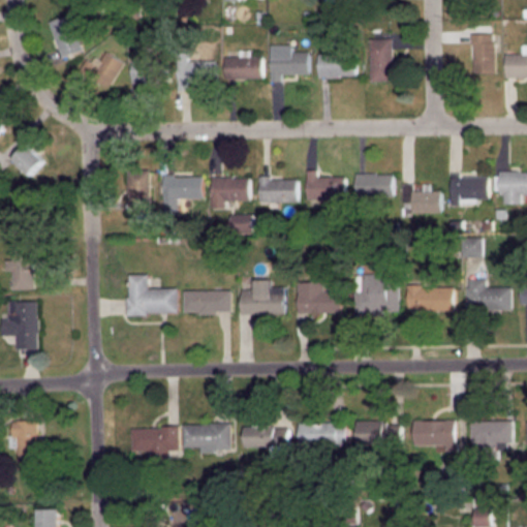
[(81,52),(69,16),(48,22),(58,58),(81,52)]
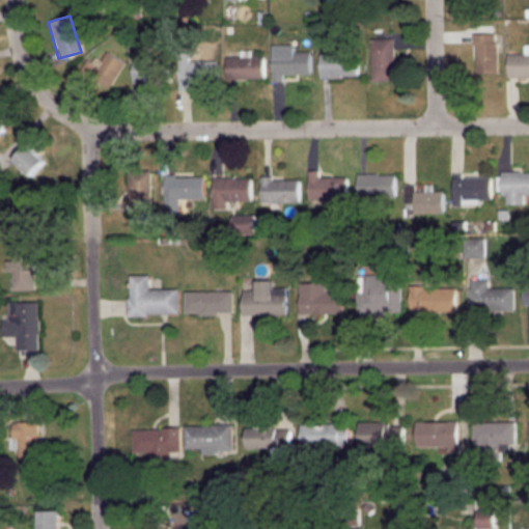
[(495,34),(472,35),(474,75),(497,74),(495,34)]
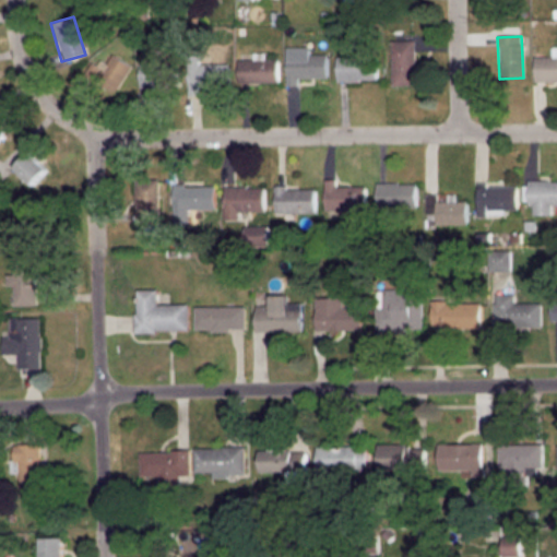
[(390,39),(413,38),(414,83),(390,83),(390,39)]
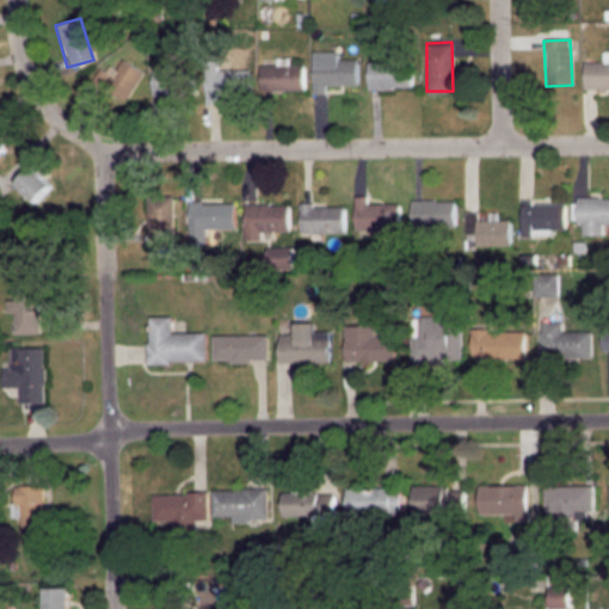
[(311,50),(336,50),(336,57),(355,57),(355,82),(324,84),(324,92),(312,92),(311,50)]
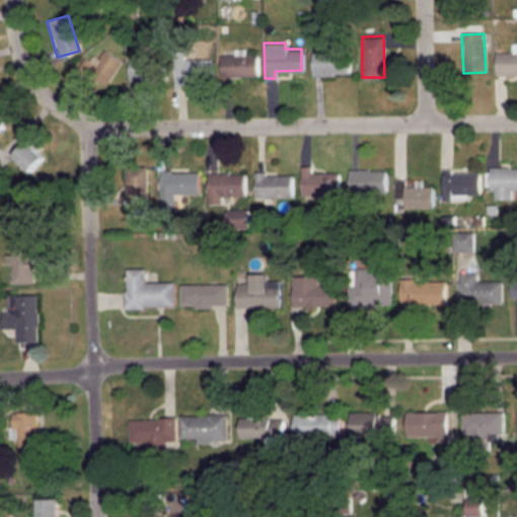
[(310,51),(348,51),(348,74),(311,75),(310,63),(310,51)]
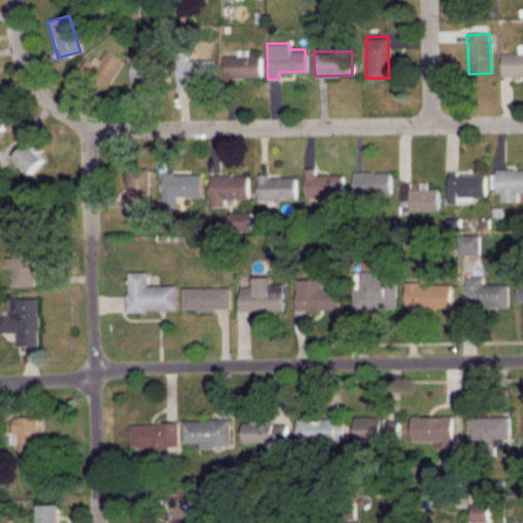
[(500,51),(522,51),(522,73),(521,74),(521,75),(500,76),(500,51)]
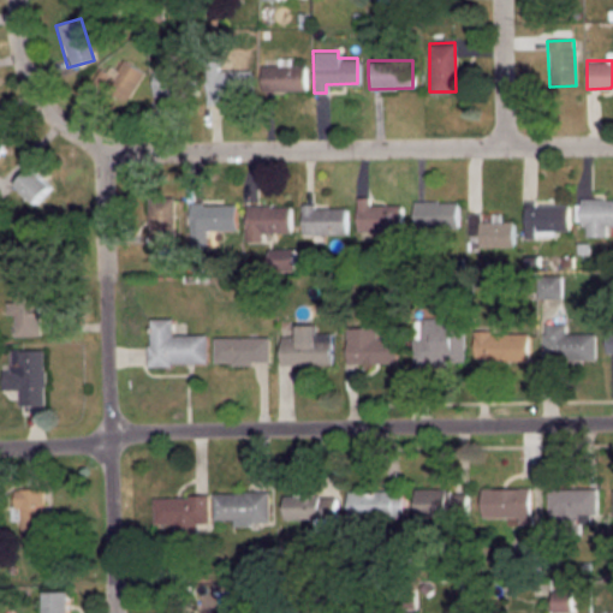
[(124,103),(143,75),(121,61),(113,75),(101,66),(90,83),(124,103)]
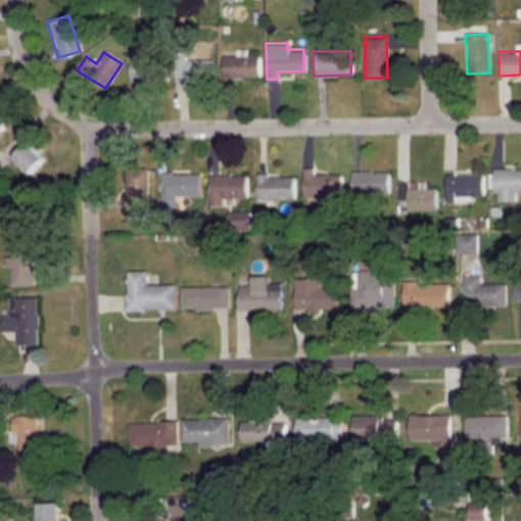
[(221,54),(257,53),(258,76),(221,77),(221,54)]
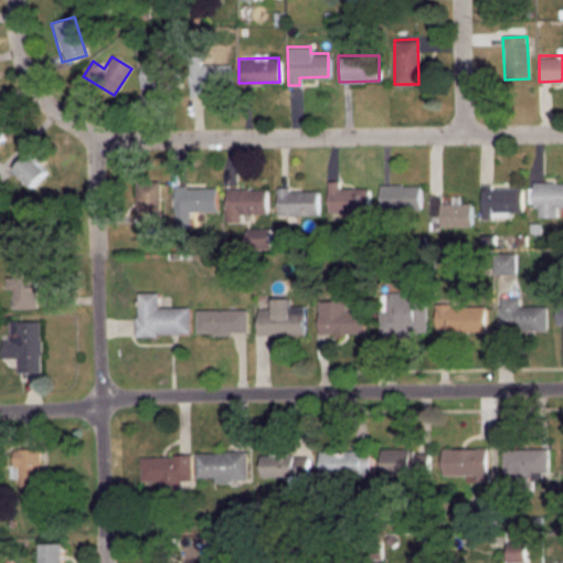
[(139,89),(163,88),(162,64),(138,65),(139,89)]
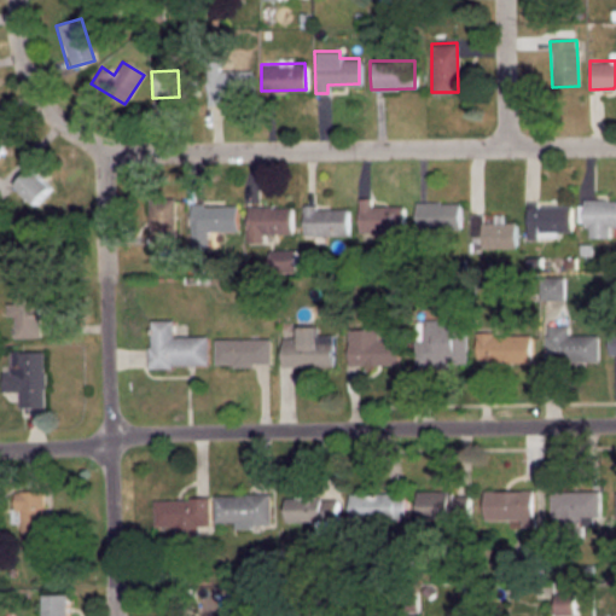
[(218,106),(218,98),(250,98),(250,73),(205,71),(204,106),(218,106)]
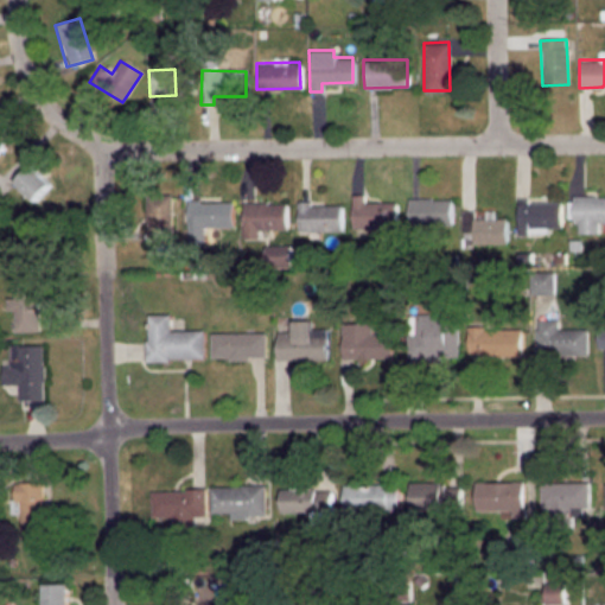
[(14,183),(32,202),(49,186),(30,166),(14,183)]
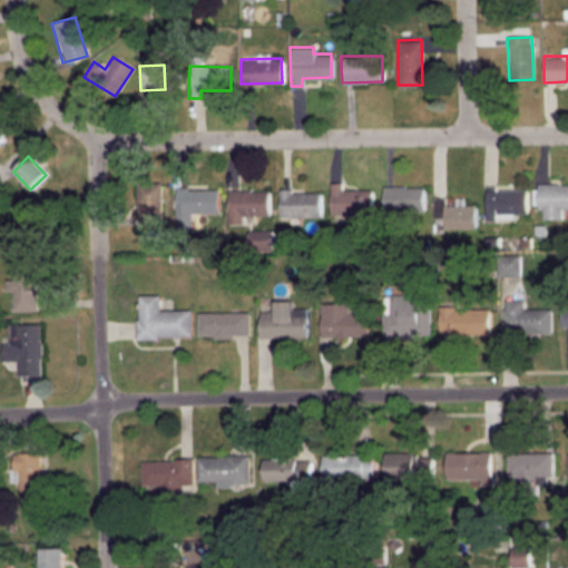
[(158,229),(159,184),(136,184),(135,229),(158,229)]
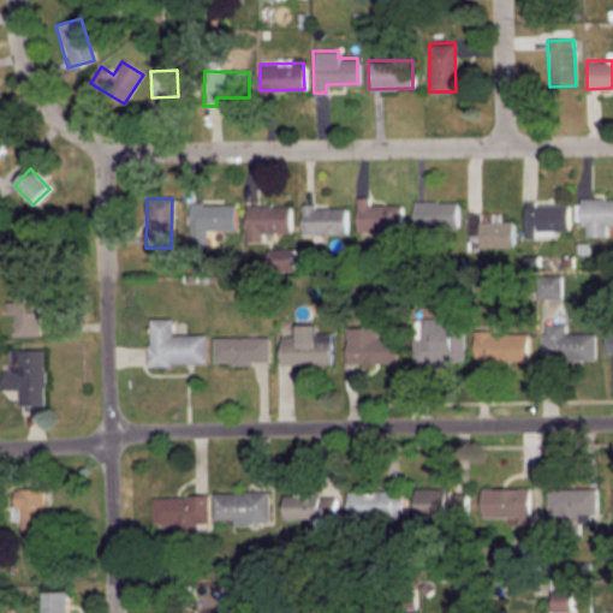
[(398,206),(367,207),(367,198),(355,200),(355,233),(399,232),(398,206)]
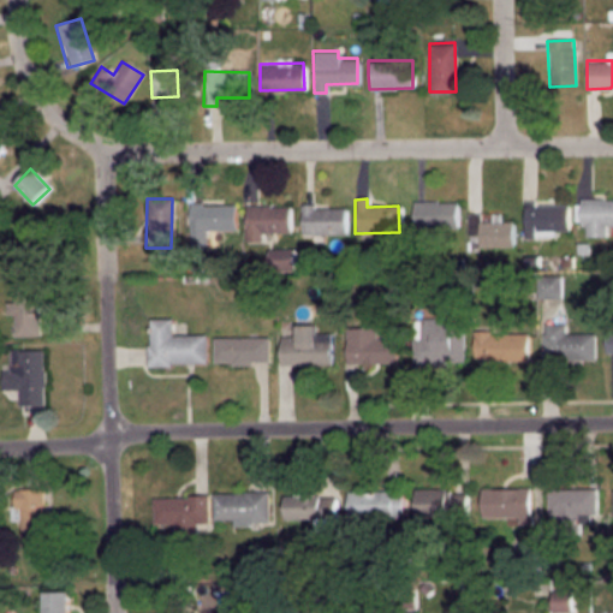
[(584,238),(605,238),(605,227),(612,227),(612,201),(579,200),(578,228),(584,228),(584,238)]
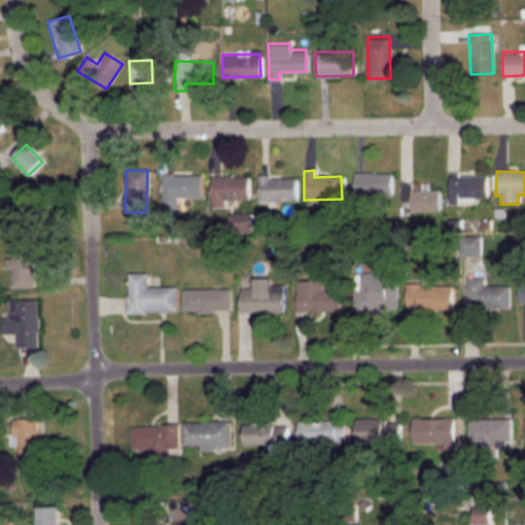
[(352,197),(390,197),(390,174),(352,174),(352,197)]
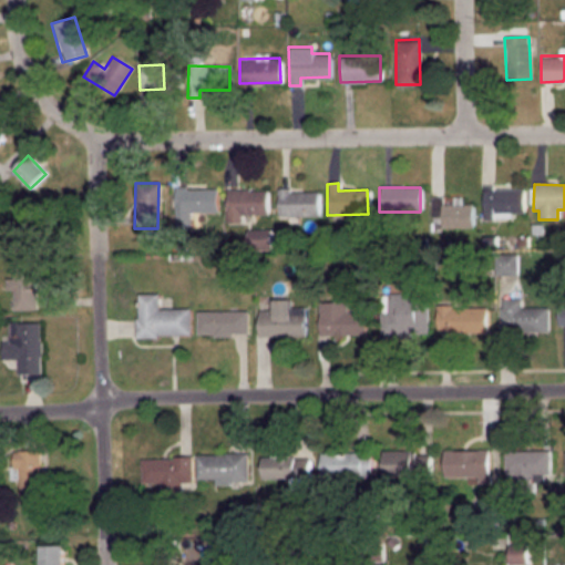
[(216,189),(174,189),(174,227),(189,226),(188,214),(216,214),(216,189)]
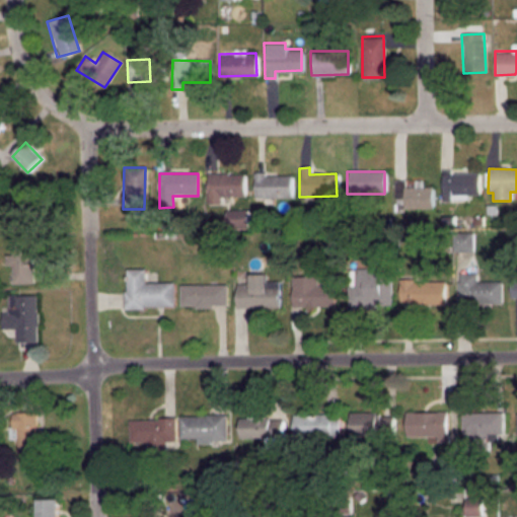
[(290,177),(262,176),(262,173),(252,173),(252,199),(290,199),(290,177)]
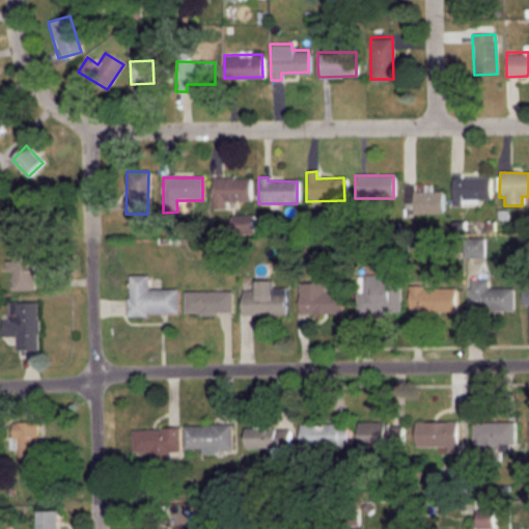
[(462,200),(490,200),(490,177),(451,177),(452,206),(462,206),(462,200)]
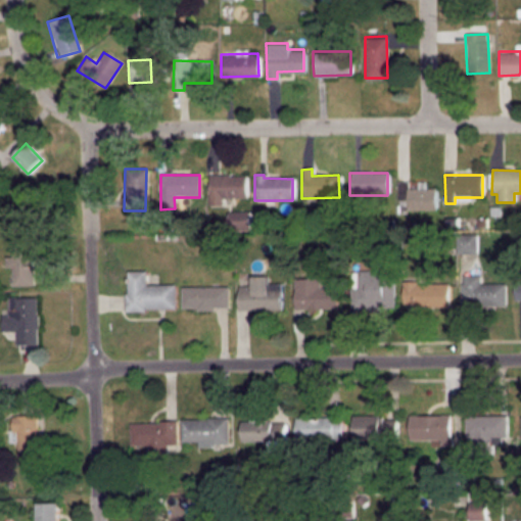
[(244,199),(245,177),(207,176),(207,206),(221,207),(221,199),(244,199)]
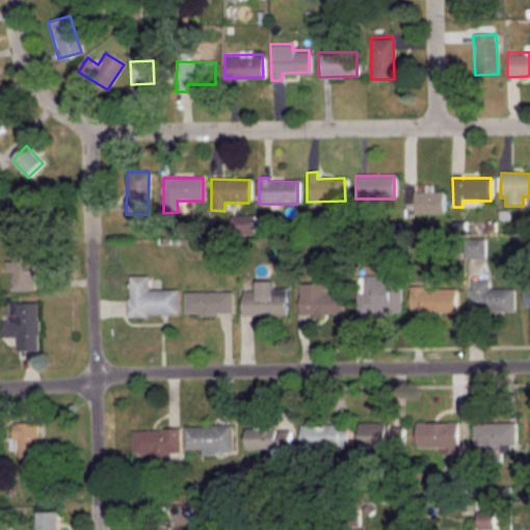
[(415,193),(415,186),(403,186),(403,205),(413,205),(414,215),(443,215),(442,192),(415,193)]
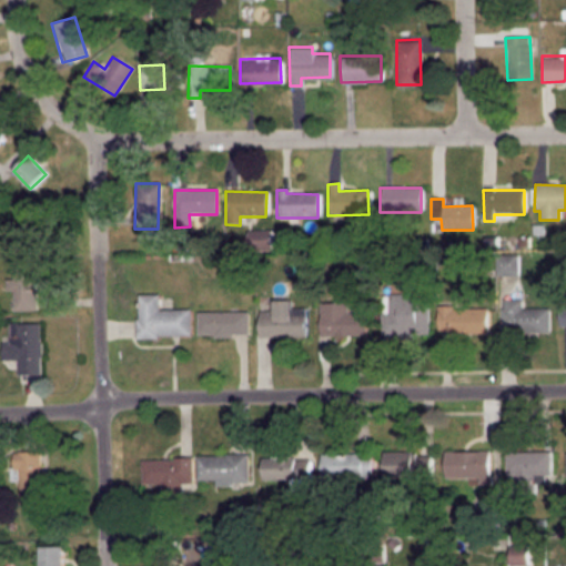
[(270,251),(270,231),(245,231),(245,251),(270,251)]
